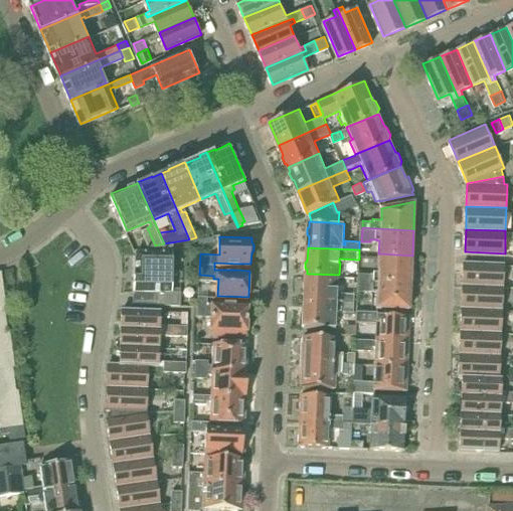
[(174,250),(137,250),(137,269),(135,269),(134,290),(135,290),(134,302),(160,303),(161,291),(173,291),(173,290),(182,290),(183,270),(174,270),(174,250)]
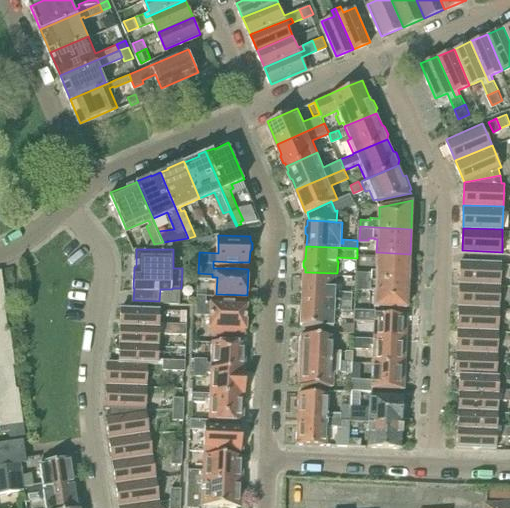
[(410,254),(376,252),(376,269),(372,269),(372,278),(408,280),(410,254)]
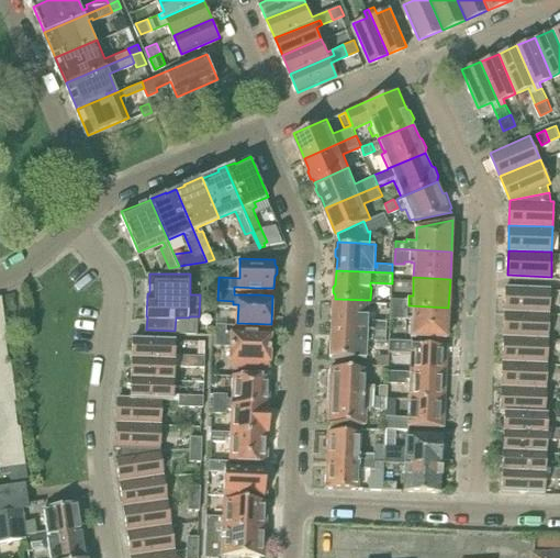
[(549,311),(550,286),(506,283),(505,310),(549,311)]
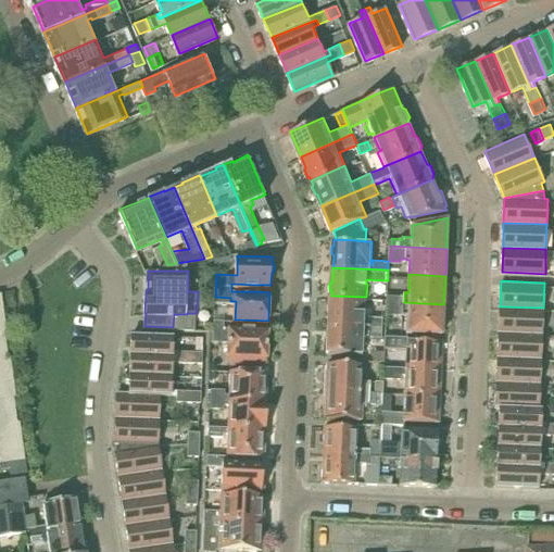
[(330,311),(330,323),(382,325),(383,316),(366,315),(366,297),(331,296),(331,299),(329,302),(328,308),(330,311)]
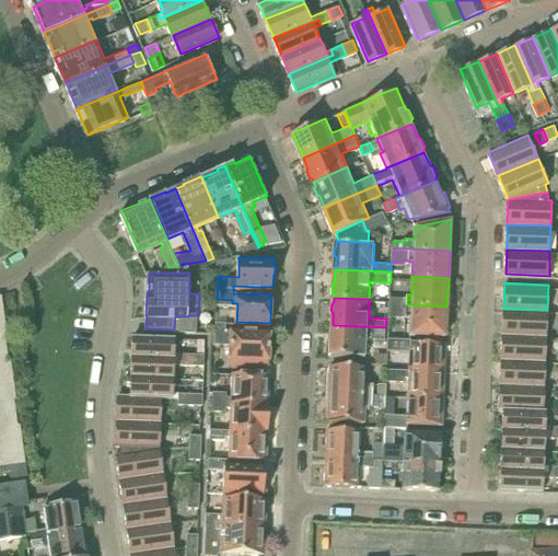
[(402,313),(402,304),(391,303),(391,312),(402,313)]
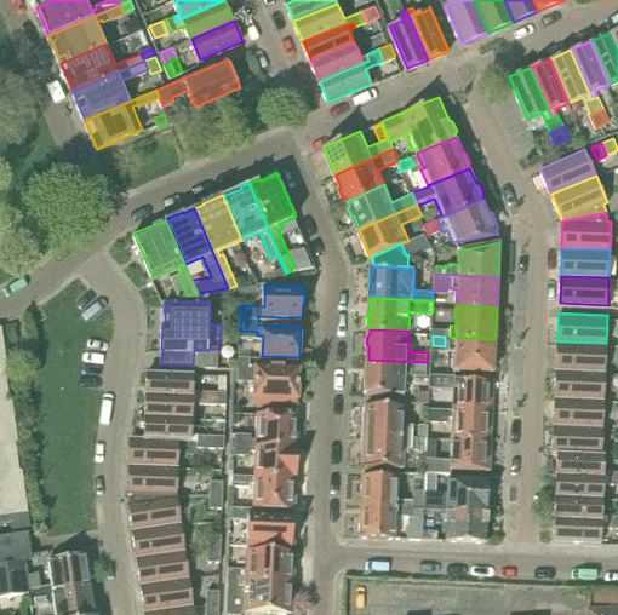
[(453,368),(493,369),(495,339),(451,337),(450,349),(455,349),(453,368)]
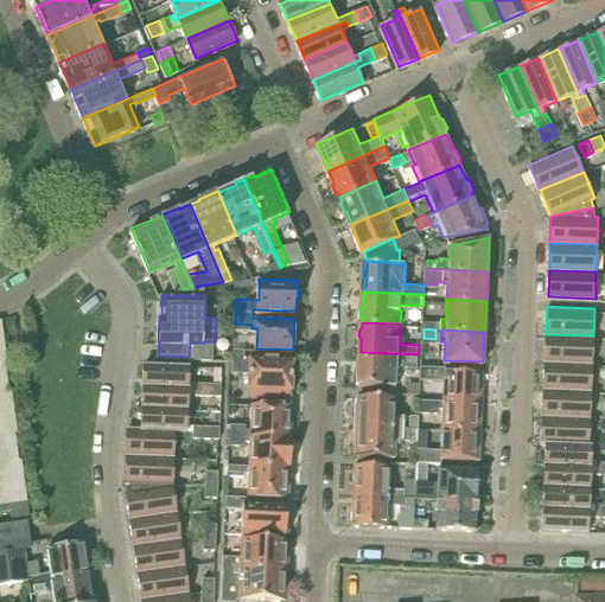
[(593,335),(546,334),(545,362),(592,363),(593,335)]
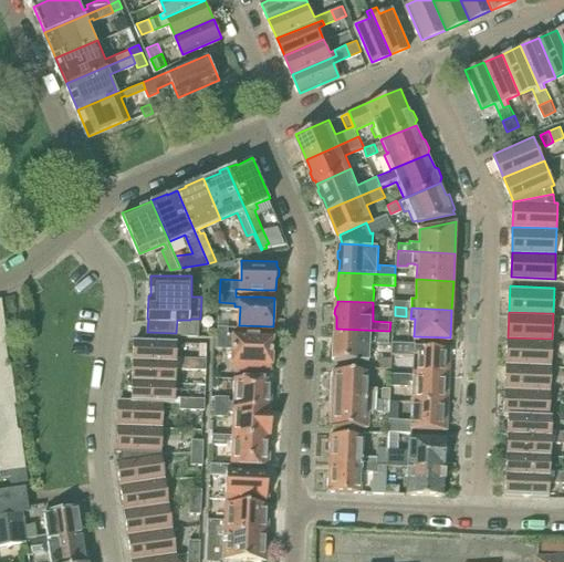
[(271,365),(273,333),(229,332),(229,324),(219,324),(218,346),(233,346),(232,364),(271,365)]
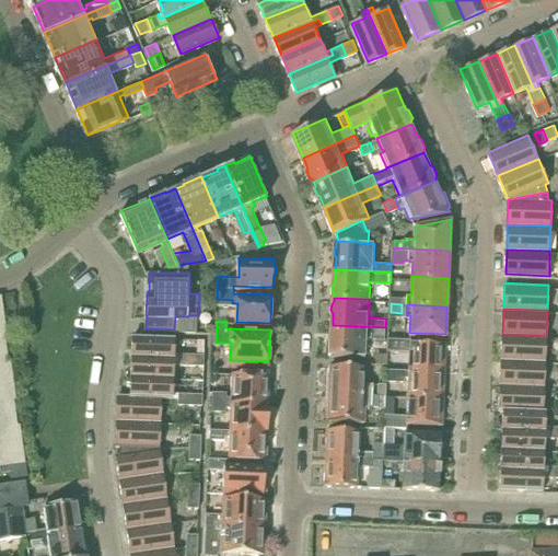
[(385,327),(333,325),(332,339),(329,342),(329,347),(332,349),(332,354),(367,356),(368,337),(385,338),(385,327)]
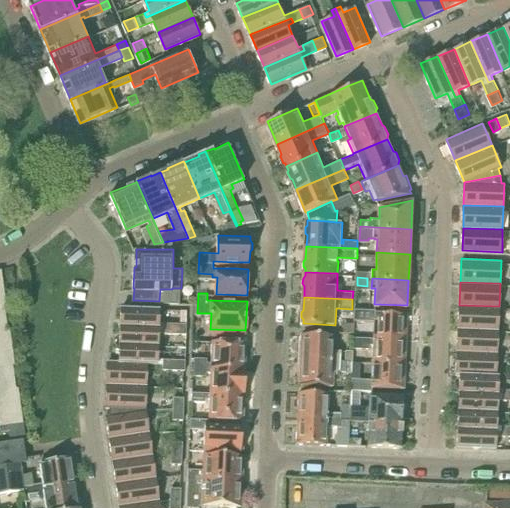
[(499,306),(459,305),(459,328),(498,329),(499,306)]
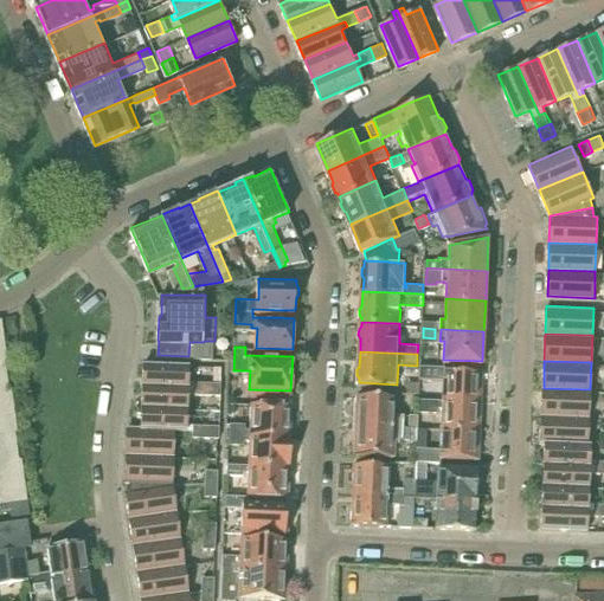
[(206,393),(207,381),(190,380),(190,364),(145,362),(143,383),(193,385),(193,392),(206,393)]
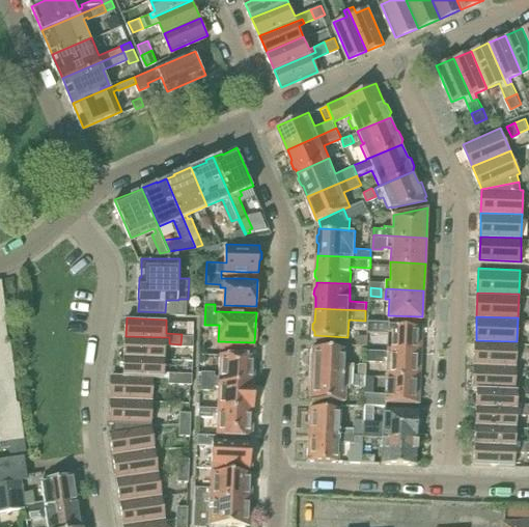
[(389,349),(421,350),(421,348),(423,345),(423,339),(422,337),(422,325),(391,324),(391,321),(369,320),(368,330),(389,331),(389,349)]
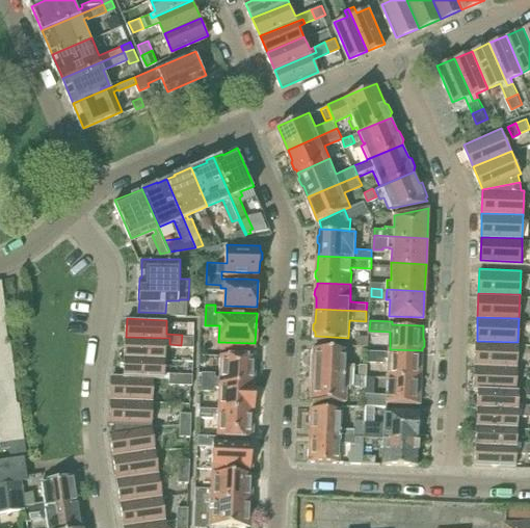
[(0,328),(0,341),(9,340),(7,327),(0,328)]
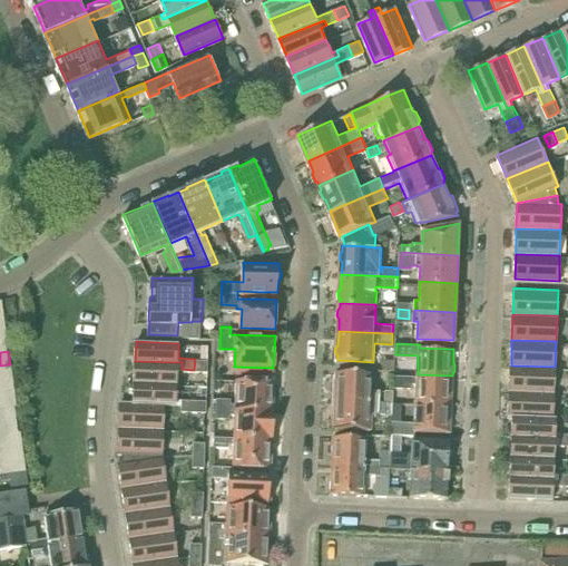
[(394,369),(394,359),(382,358),(382,369),(394,369)]
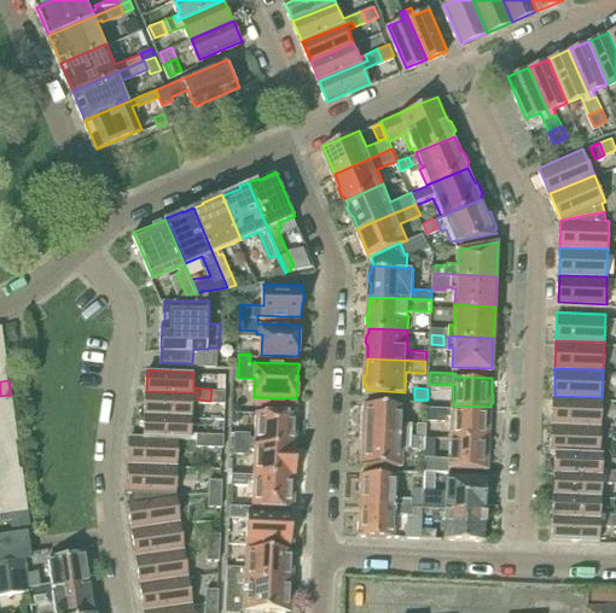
[(227,389),(211,389),(210,401),(227,401),(227,389)]
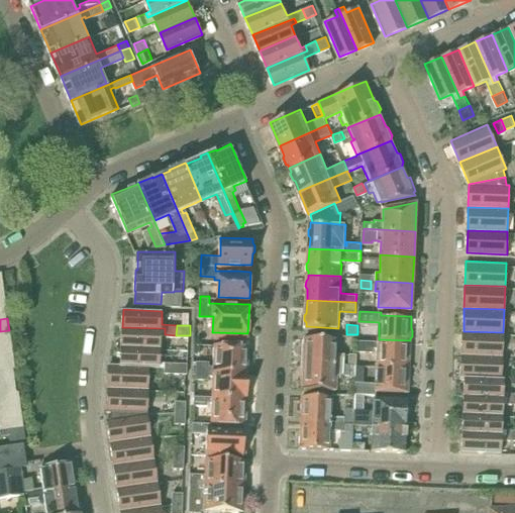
[(122,327),(122,345),(161,346),(162,334),(165,334),(165,328),(122,327)]
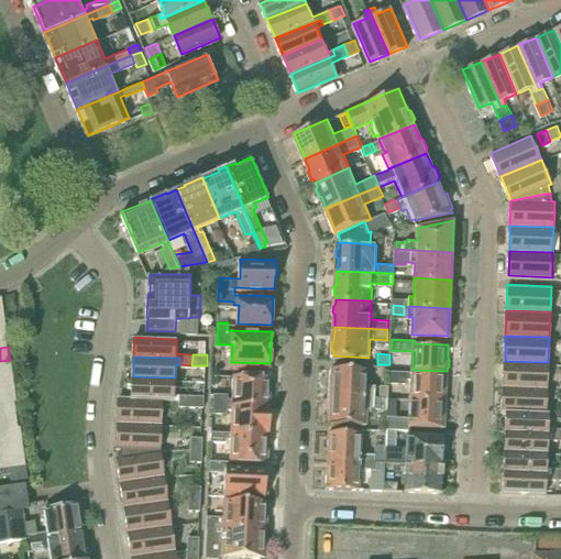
[(10,360),(0,361),(0,374),(14,372),(12,359),(10,360)]
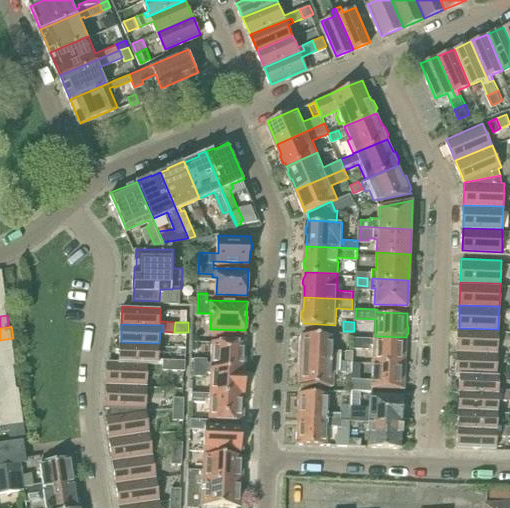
[(459,328),(458,351),(498,352),(498,329),(459,328)]
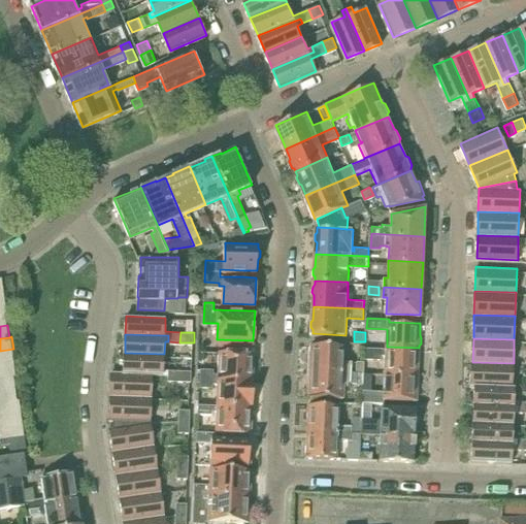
[(311,358),(311,369),(364,371),(365,360),(358,360),(358,361),(347,360),(348,345),(311,342),(311,347),(310,347),(309,358),(311,358)]
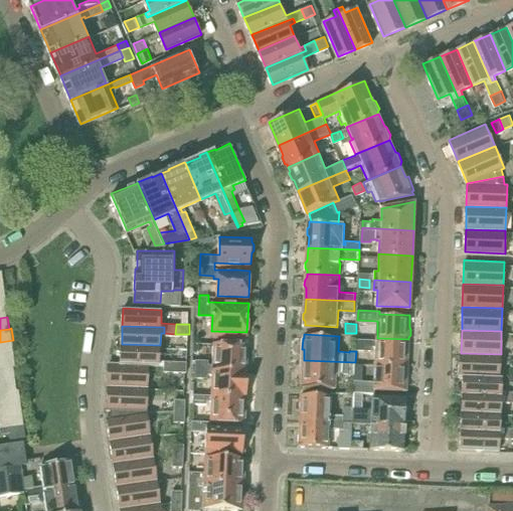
[(408,351),(408,339),(377,338),(356,338),(356,349),(373,349),(373,345),(376,345),(375,363),(407,364),(407,361),(409,359),(409,353),(408,351)]
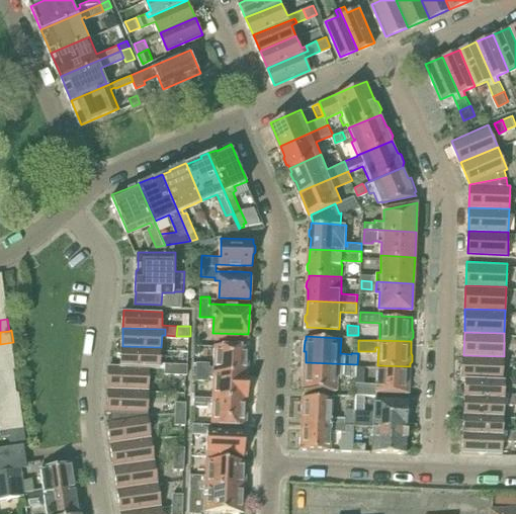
[(0,344),(0,356),(14,354),(13,342),(0,344)]
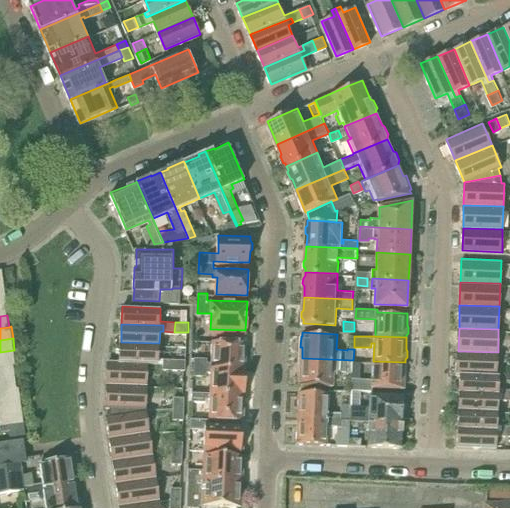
[(246,366),(245,366),(245,355),(248,353),(248,347),(246,344),(246,341),(213,339),(212,361),(208,361),(208,357),(195,356),(195,364),(246,367),(246,366)]
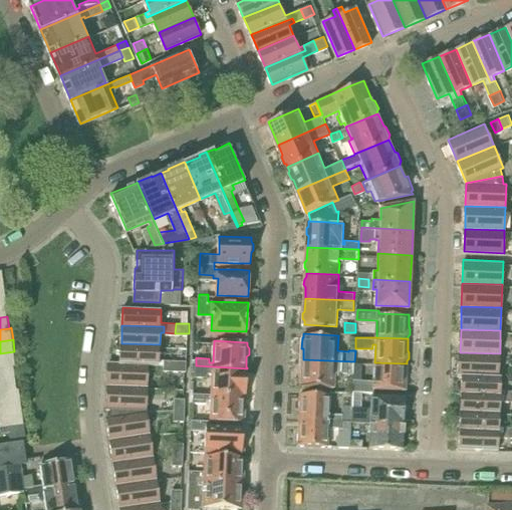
[(120,362),(108,361),(108,362),(149,363),(164,364),(164,368),(176,369),(176,359),(160,358),(160,344),(121,343),(120,362)]
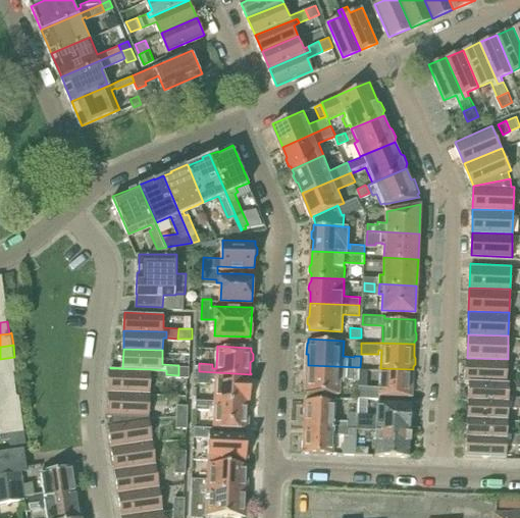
[(0,359),(0,370),(14,369),(16,369),(14,357),(0,359)]
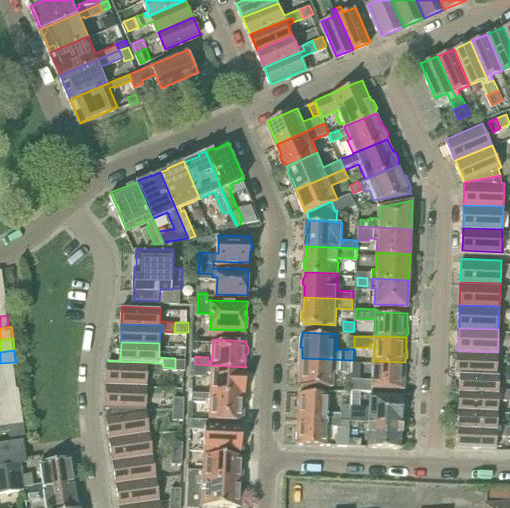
[(498,352),(458,351),(457,374),(461,374),(499,376),(499,374),(497,374),(498,352)]
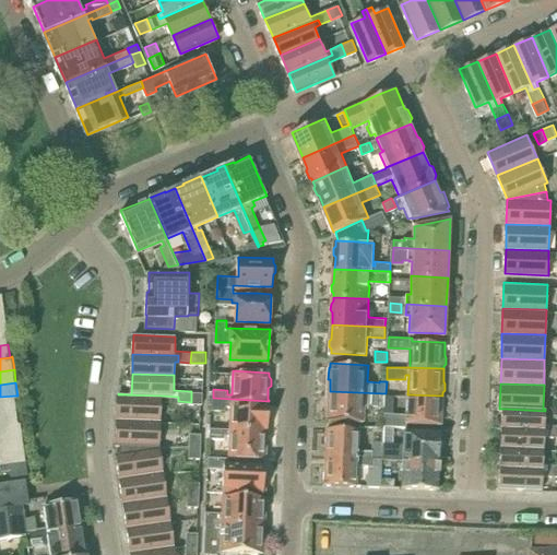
[(204,391),(191,391),(191,402),(204,402),(204,391)]
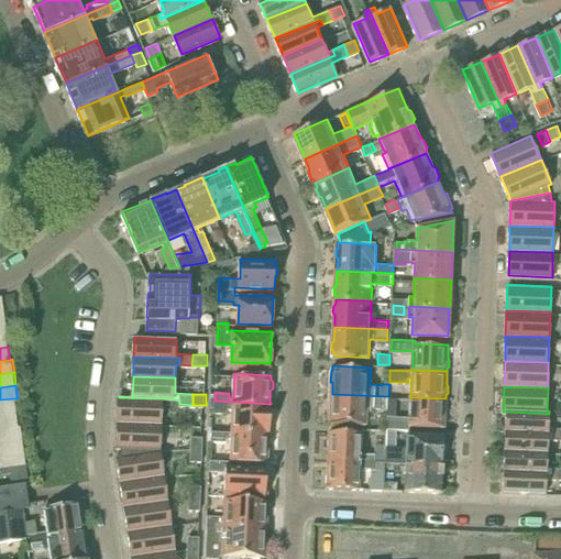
[(388,396),(332,394),(331,406),(329,406),(329,417),(330,417),(330,422),(367,423),(369,407),(382,407),(382,408),(388,409),(388,396)]
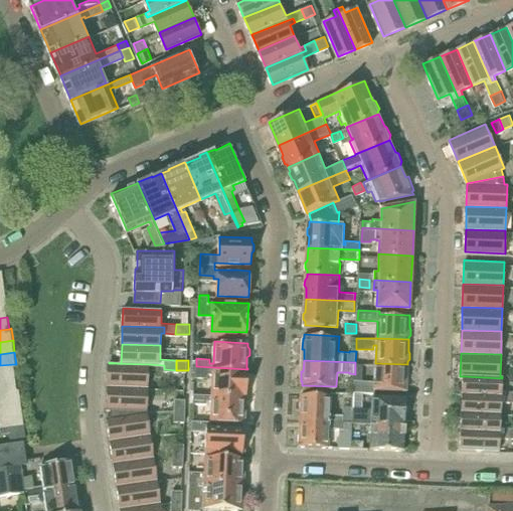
[(149,364),(109,363),(108,385),(148,387),(149,364)]
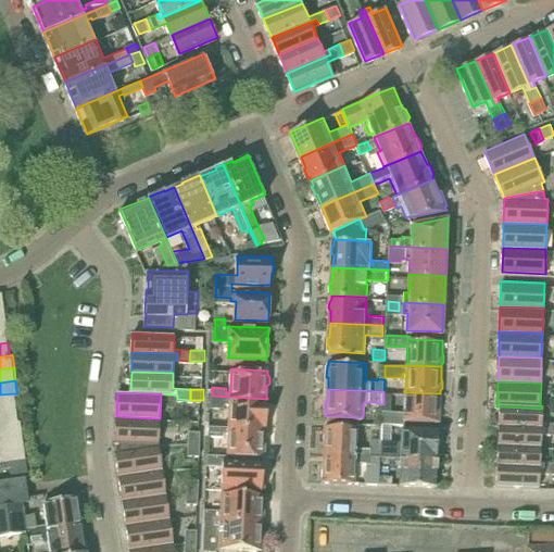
[(440,393),(405,392),(405,411),(382,410),(382,422),(405,423),(405,419),(439,421),(439,410),(441,406),(441,400),(440,398),(440,393)]
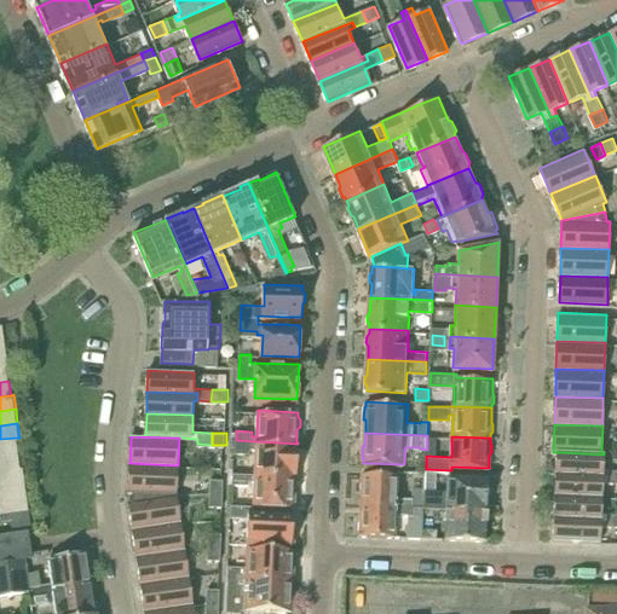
[(0,455),(19,452),(17,438),(0,439),(0,455)]
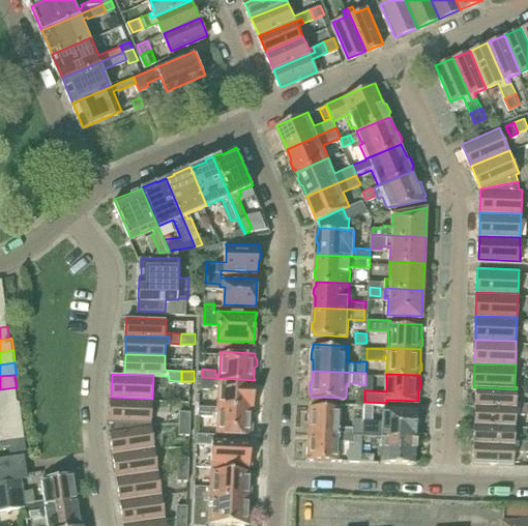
[(255,380),(202,377),(201,387),(214,387),(214,383),(220,383),(218,405),(254,407),(255,380)]
